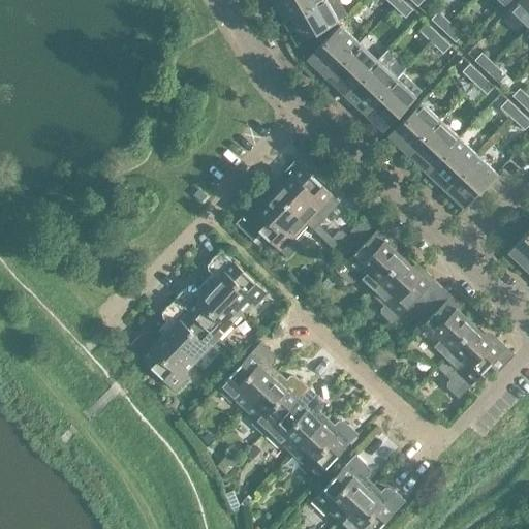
[(271,0),(283,22),(320,0),(271,0)]
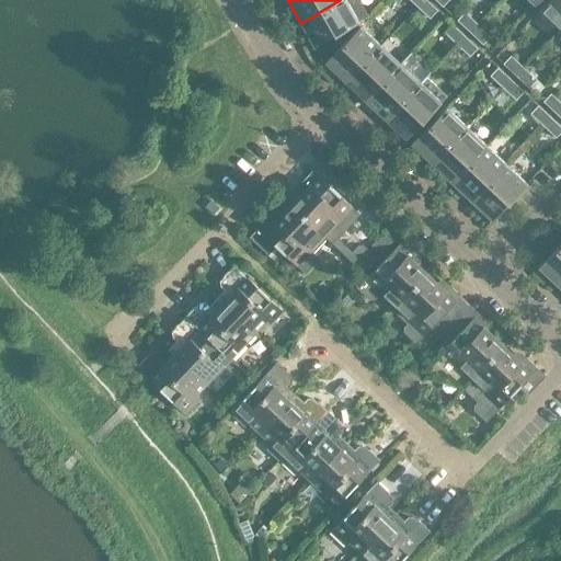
[(355,0),(340,0),(300,23),(315,47),(365,19),(355,0)]
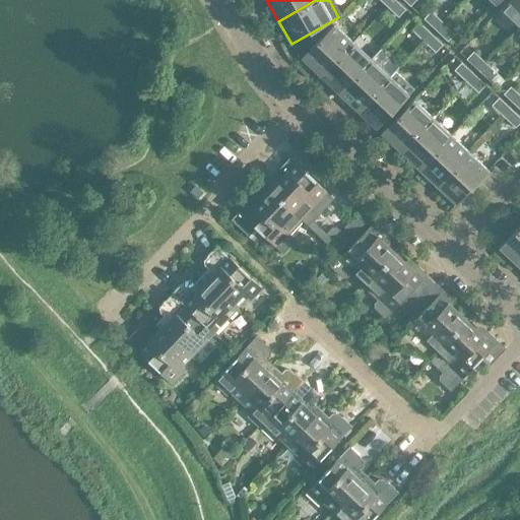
[(405,10),(394,0),(391,0),(386,6),(398,17),(405,10)]
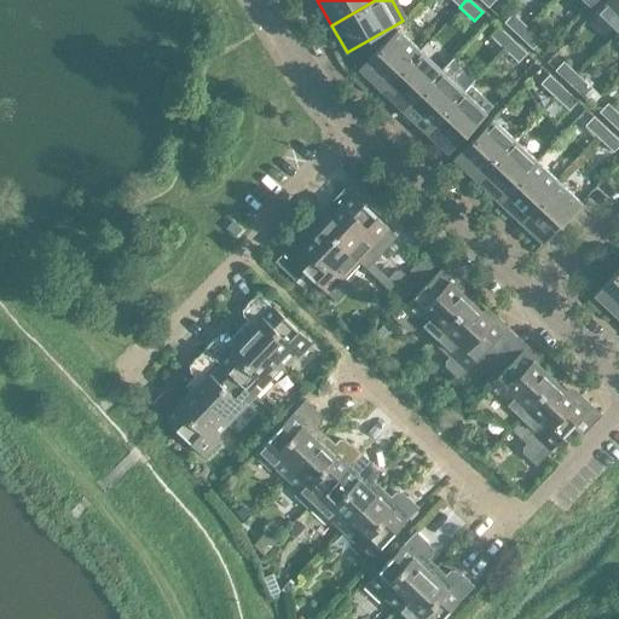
[(618,0),(605,0),(596,10),(618,30),(618,0)]
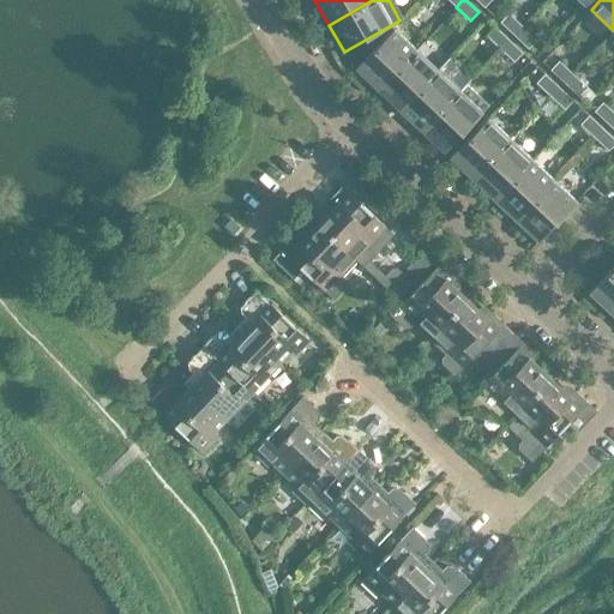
[(500,22),(515,35),(523,26),(509,13),(500,22)]
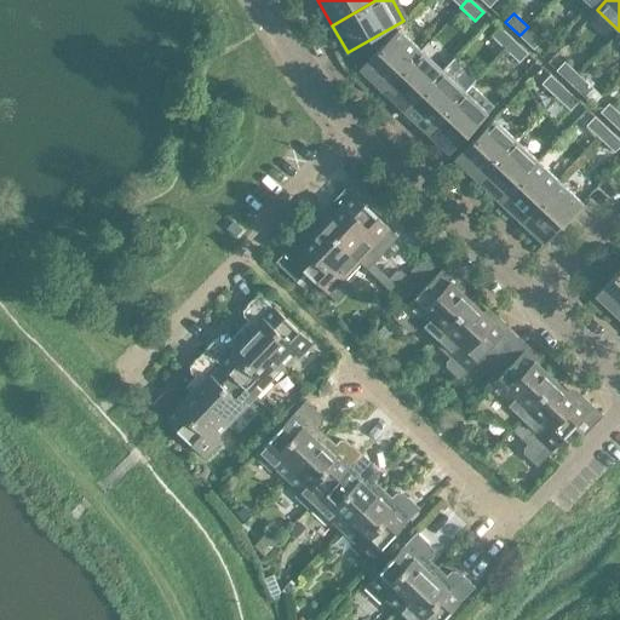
[(504,50),(512,40),(499,27),(491,36),(504,50)]
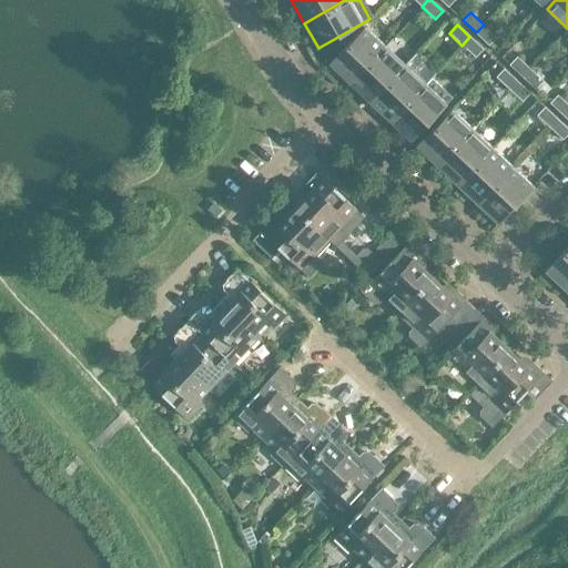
[(484,24),(476,32),(489,44),(496,37),(484,24)]
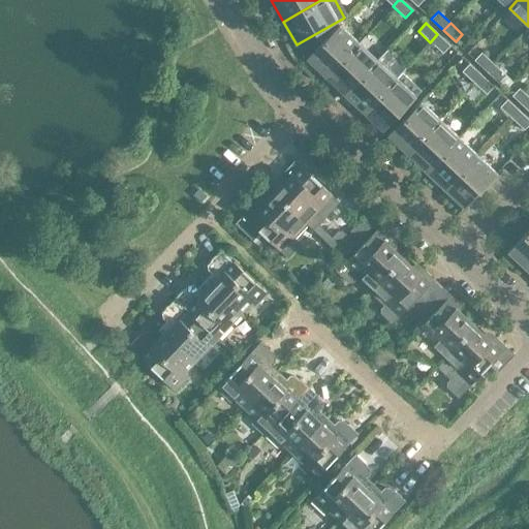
[(306,59),(325,78),(356,44),(337,26),(306,59)]
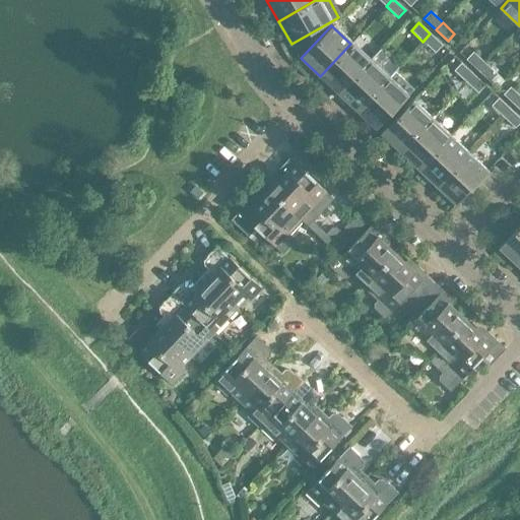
[(442,45),(430,34),(423,42),(435,53),(442,45)]
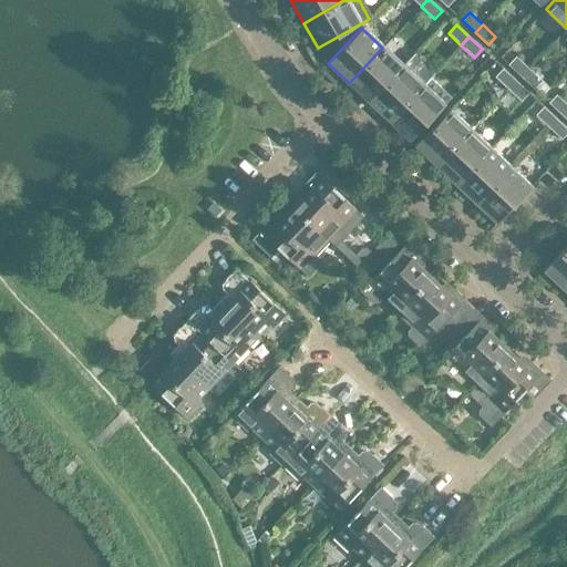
[(402,66),(382,48),(349,83),(369,102),(402,66)]
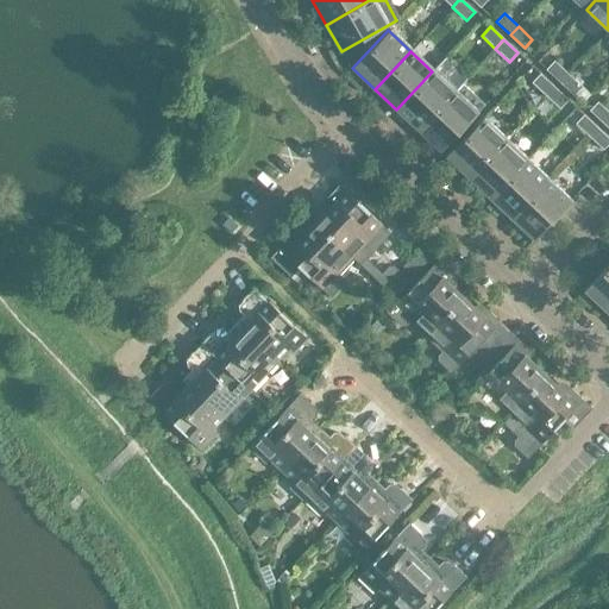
[(546,69),(560,82),(569,74),(554,61),(546,69)]
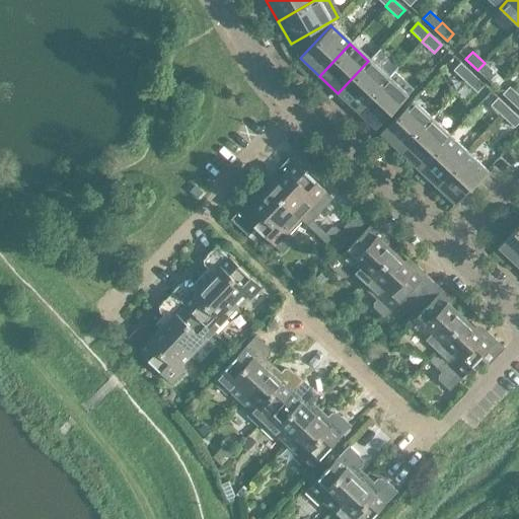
[(356,110),(387,78),(368,61),(338,93),(356,110)]
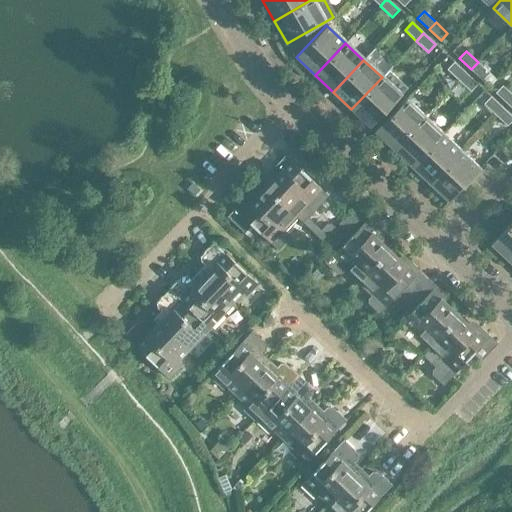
[(447,70),(458,81),(465,73),(454,62),(447,70)]
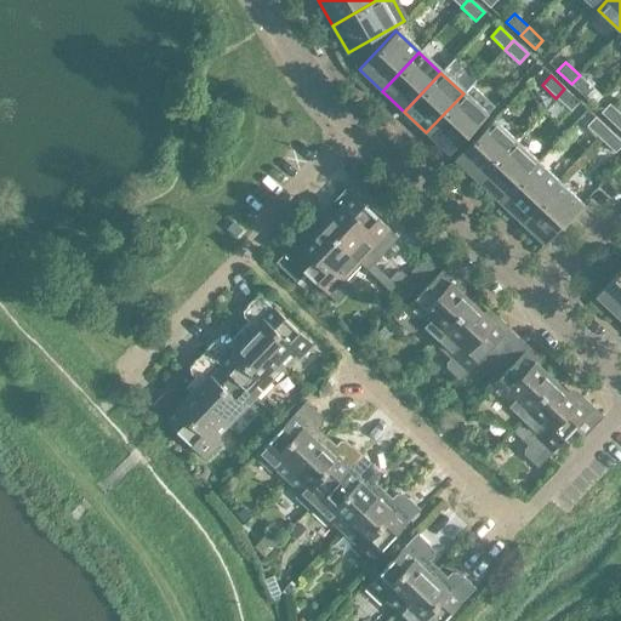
[(580,75),(571,84),(586,97),(593,89),(580,75)]
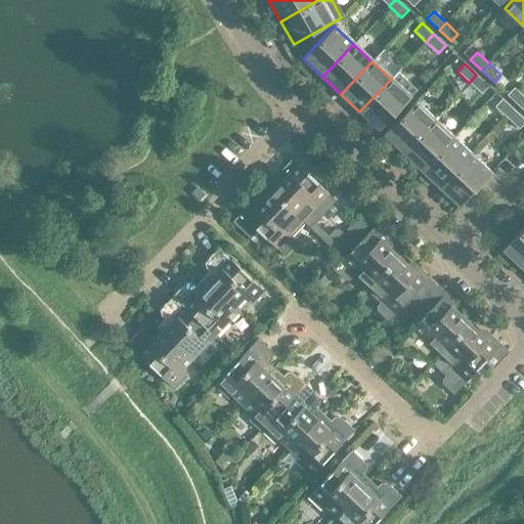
[(391,79),(359,112),(379,130),(417,90),(398,72),(391,79)]
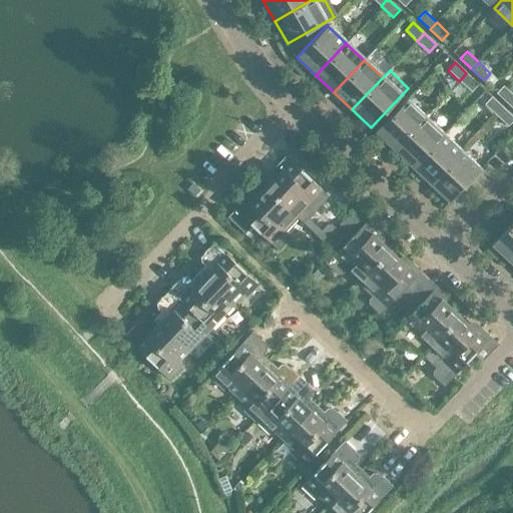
[(466,73),(459,81),(471,92),(478,84),(466,73)]
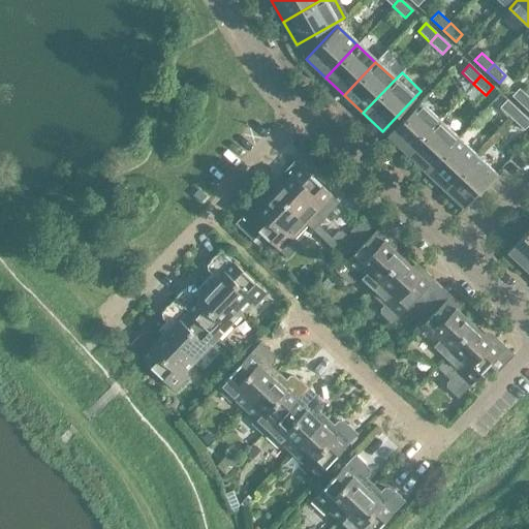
[(512,95),(525,106),(528,101),(528,96),(520,88),(512,95)]
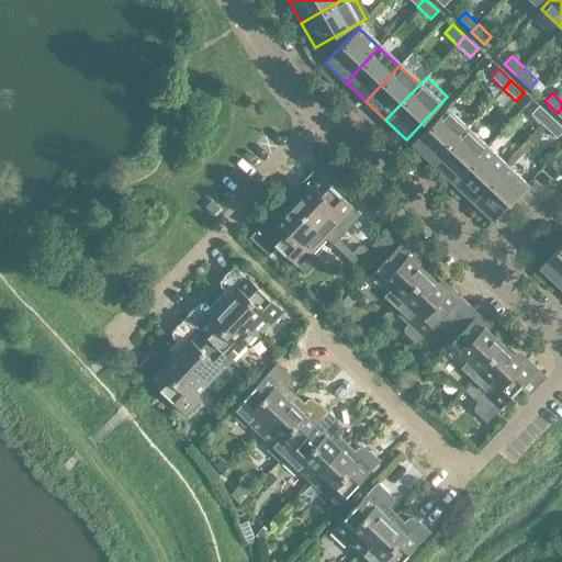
[(530,114),(543,126),(551,119),(538,107),(530,114)]
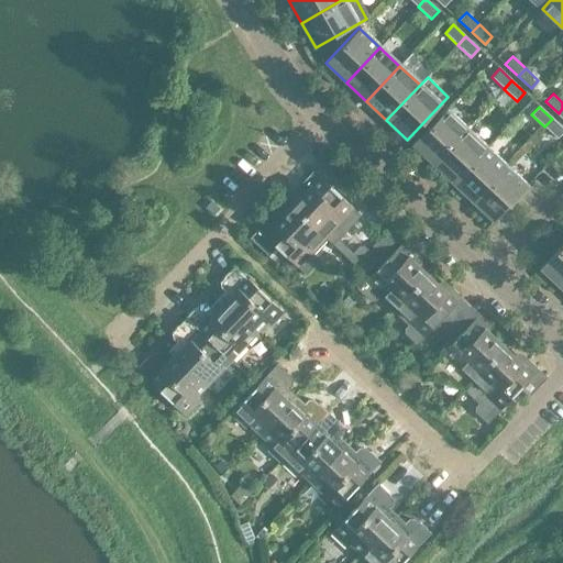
[(432,164),(466,129),(445,109),(412,144),(432,164)]
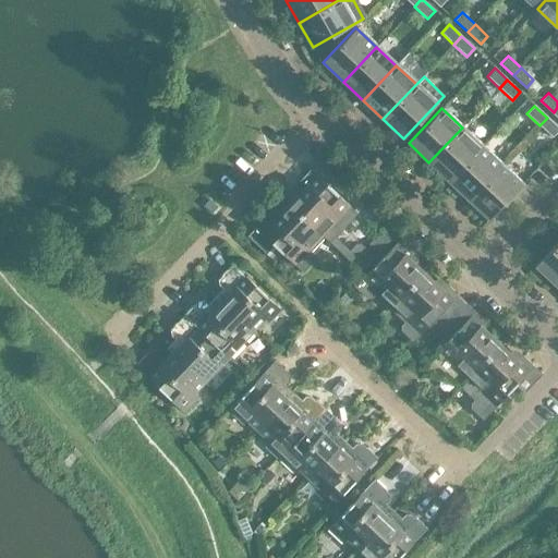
[(557,128),(547,118),(540,125),(553,137),(557,131),(557,128)]
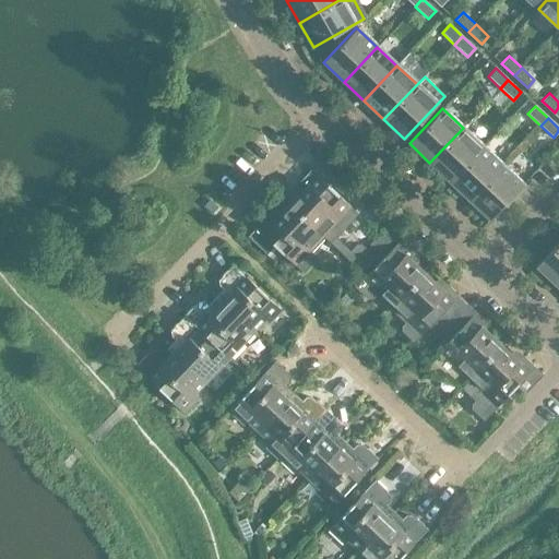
[(463,128),(429,163),(450,182),(483,147),(463,128)]
